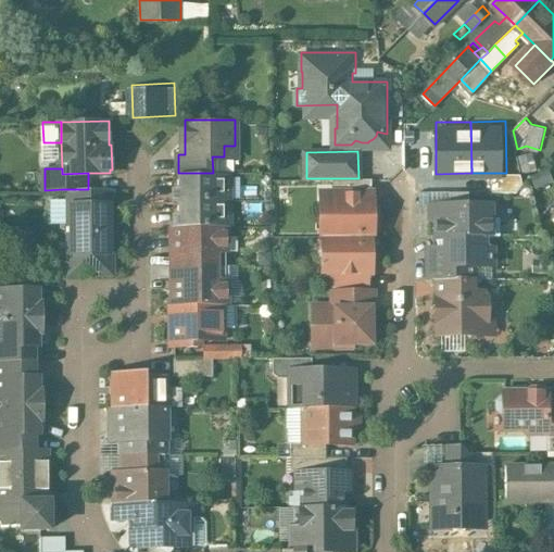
[(213,173),(179,173),(179,187),(173,187),(173,200),(179,200),(179,213),(173,213),(173,225),(227,225),(234,225),(234,172),(216,173),(213,173)]
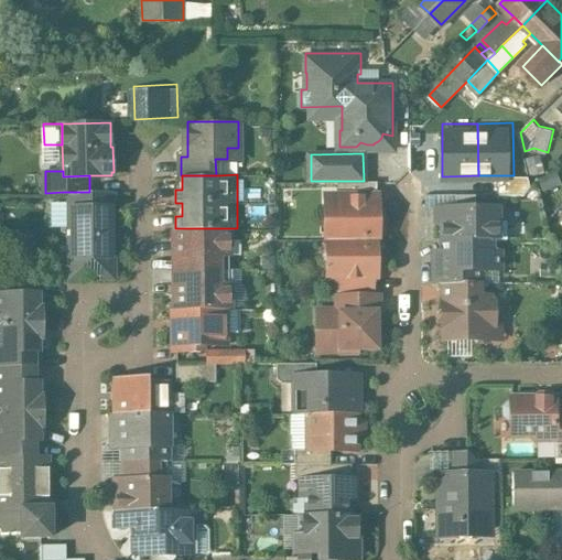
[(364,181),(338,181),(338,194),(377,194),(378,198),(378,181),(364,181)]
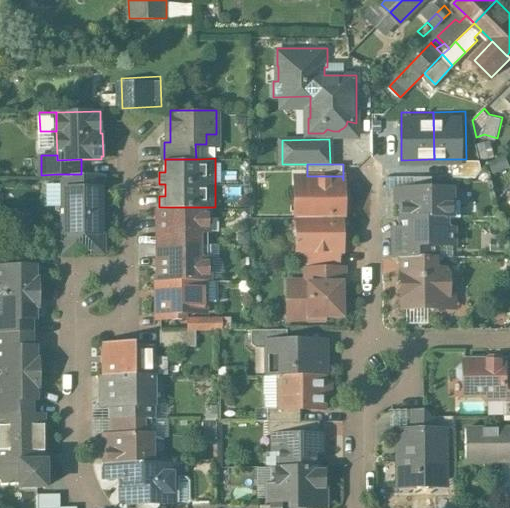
[(103,173),(81,173),(81,174),(65,174),(65,186),(103,186),(103,173)]
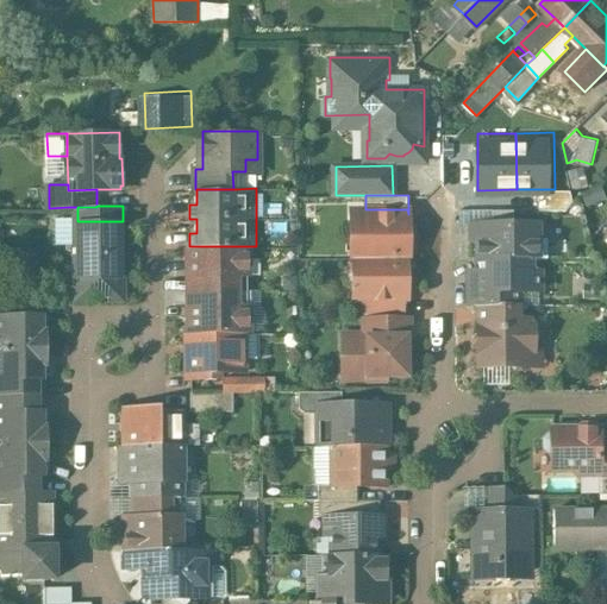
[(514,208),(494,208),(493,222),(514,222),(514,208)]
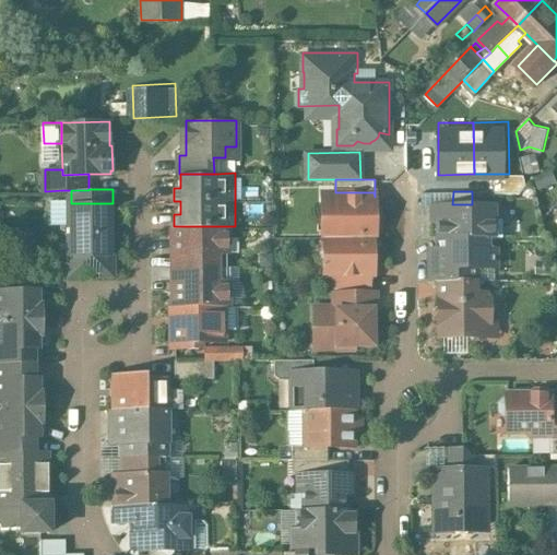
[(374,192),(335,192),(335,214),(324,214),(324,237),(375,236),(375,223),(380,223),(380,204),(374,205),(375,197),(374,192)]
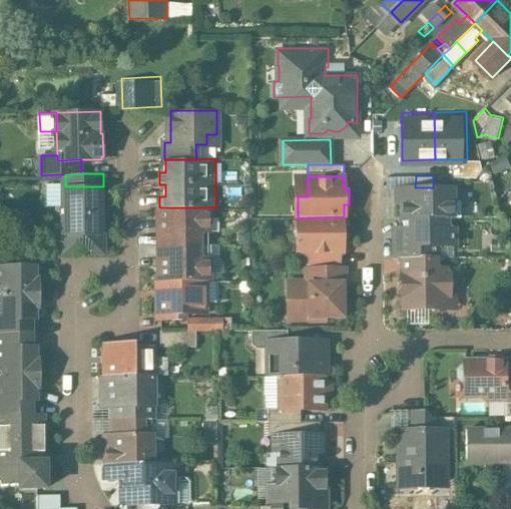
[(103,186),(65,186),(65,234),(75,234),(75,235),(94,234),(103,234),(103,186)]
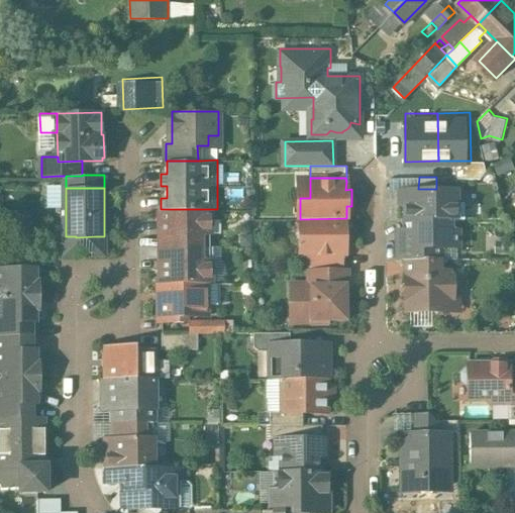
[(418,189),(407,189),(407,217),(449,217),(449,218),(466,217),(466,201),(457,201),(456,189),(436,189),(418,189)]
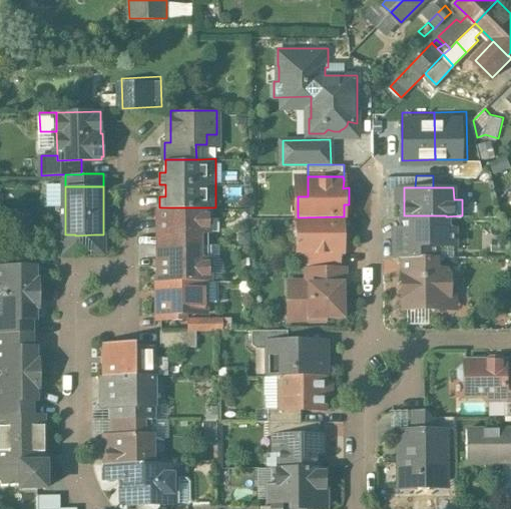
[(209,207),(159,207),(159,231),(173,231),(173,243),(200,243),(200,231),(209,231),(209,207)]
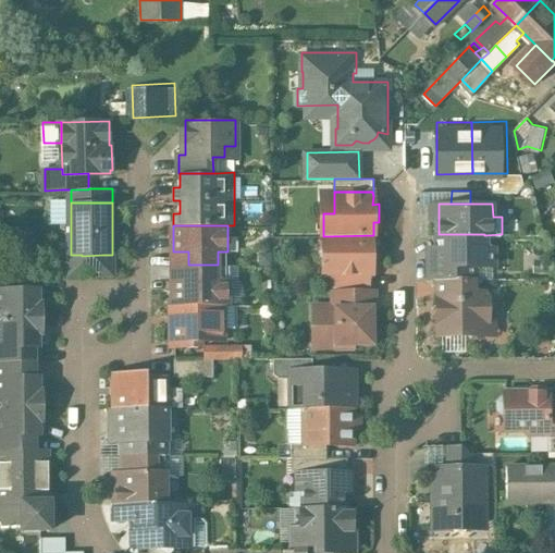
[(484,234),(439,234),(439,259),(439,265),(473,265),(493,265),(493,246),(484,246),(484,235),(484,234)]
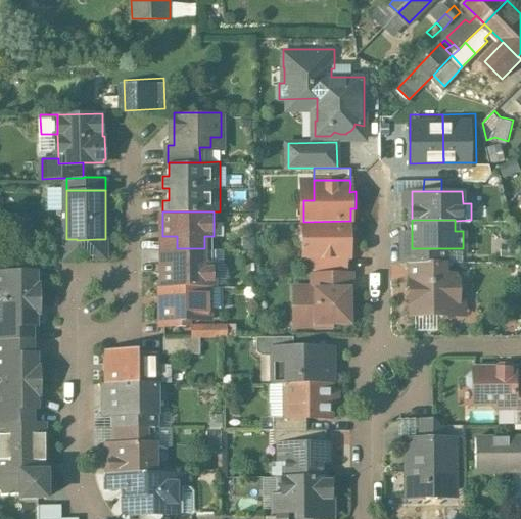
[(350,221),(303,222),(303,230),(296,238),(304,246),(304,255),(314,255),(346,255),(350,255),(350,221)]
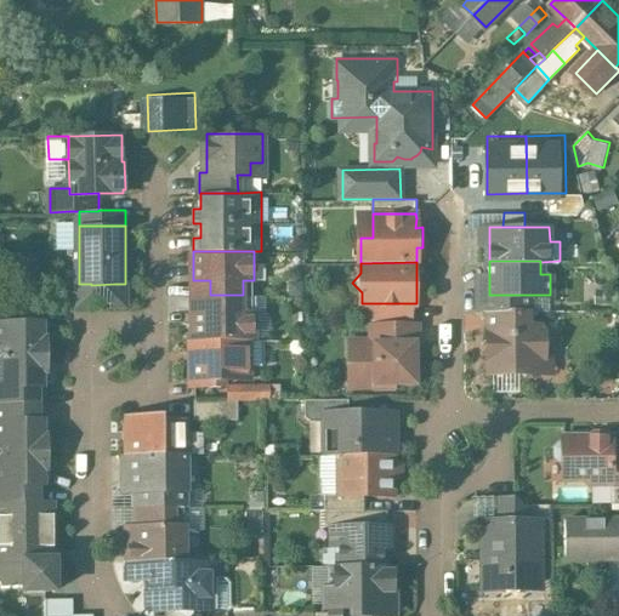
[(91,284),(79,284),(79,303),(91,303),(91,285),(91,284)]
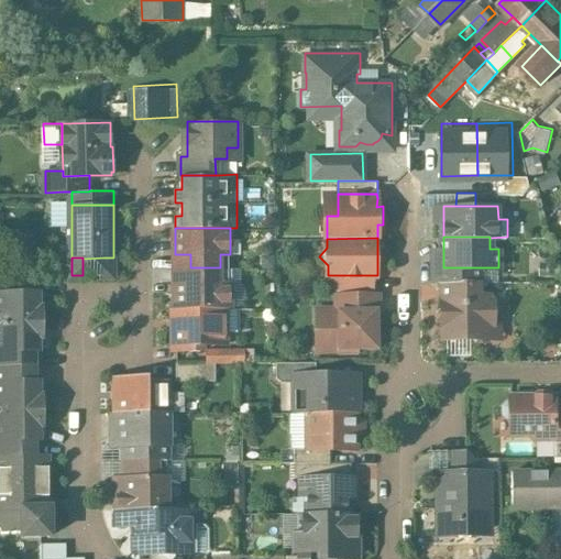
[(113,258),(103,258),(103,275),(113,275),(113,258)]
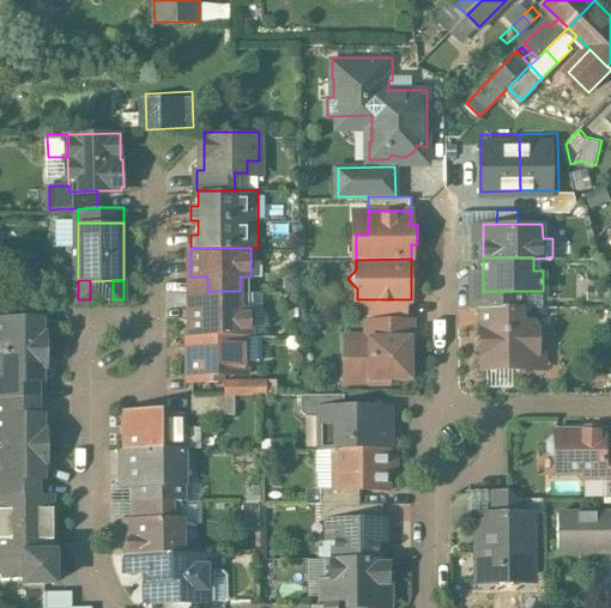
[(521,291),(483,291),(483,285),(473,285),(473,306),(483,306),(483,305),(521,305),(521,291)]
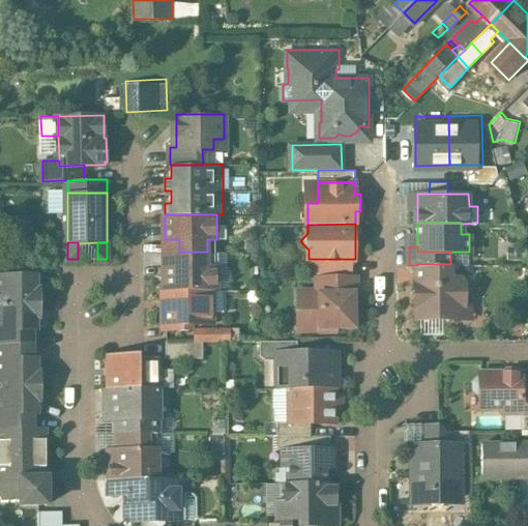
[(207,252),(179,252),(179,264),(166,264),(166,289),(213,289),(216,289),(216,264),(207,264),(207,252)]
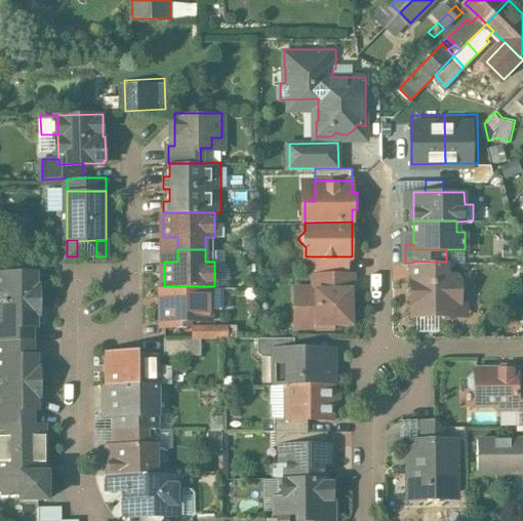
[(33,256),(0,256),(0,270),(33,271),(33,256)]
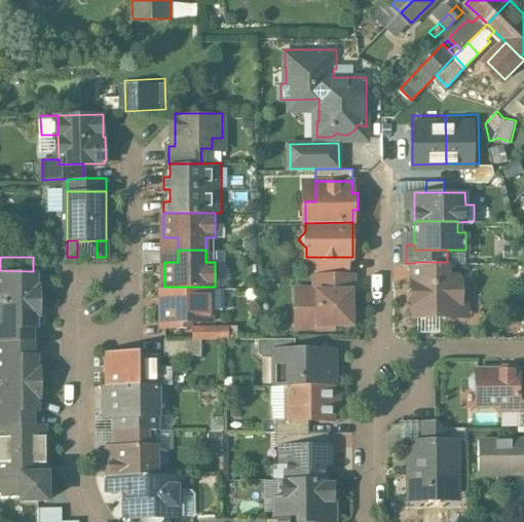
[(348,257),(315,257),(315,271),(316,271),(348,271),(348,257)]
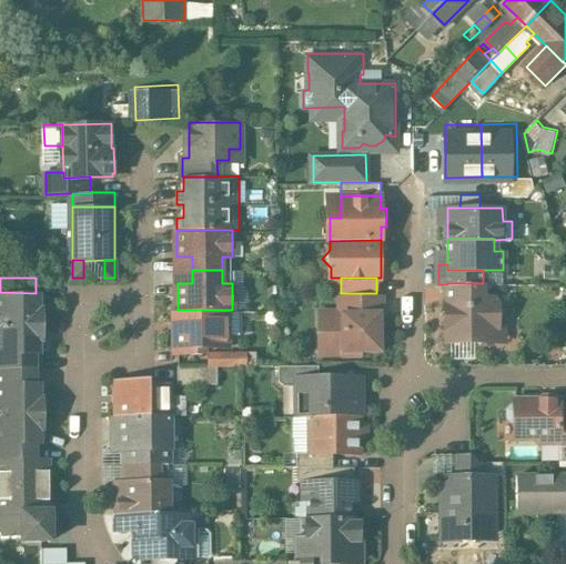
[(483,283),(447,283),(447,284),(447,302),(484,302),(483,283)]
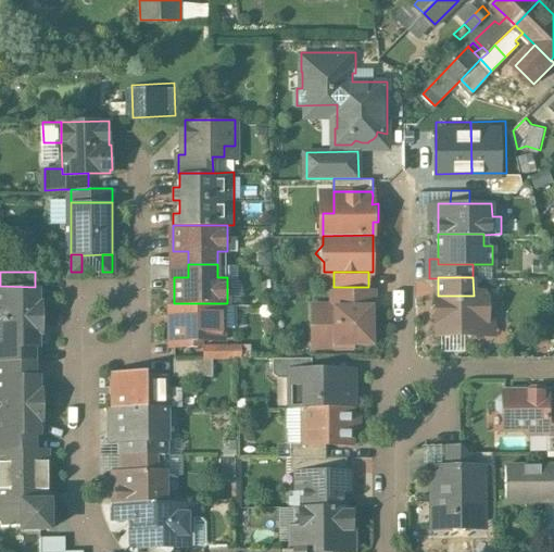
[(0,286),(0,316),(42,316),(43,316),(43,301),(39,301),(39,287),(0,286)]
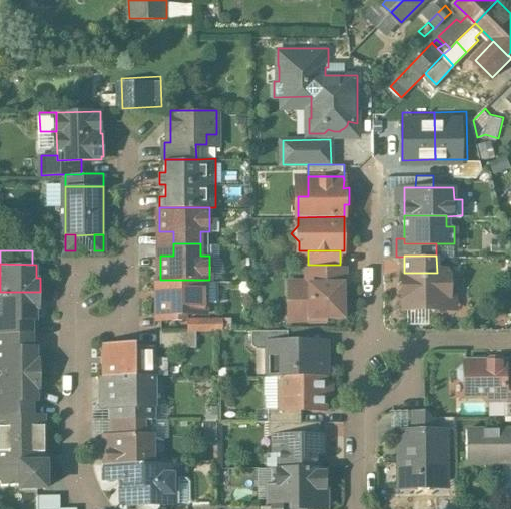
[(344,281),(344,265),(340,265),(309,265),(310,282),(344,281)]
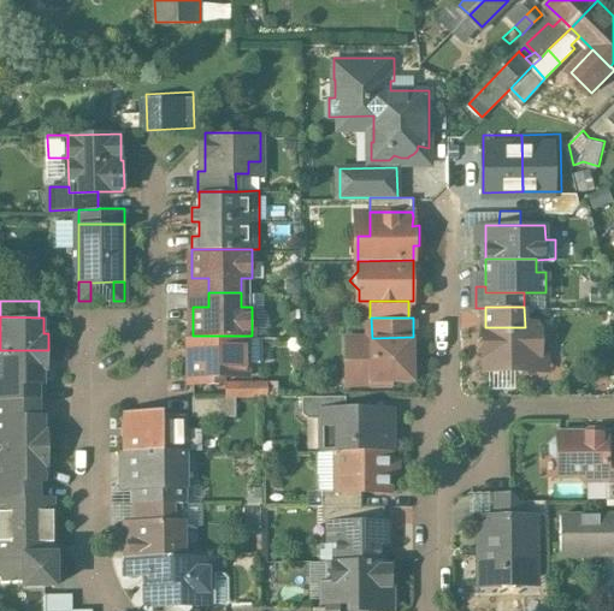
[(485,327),(483,327),(483,356),(485,356),(485,368),(518,368),(521,372),(529,372),(532,368),(535,368),(535,353),(541,353),(541,327),(525,327),(485,327)]
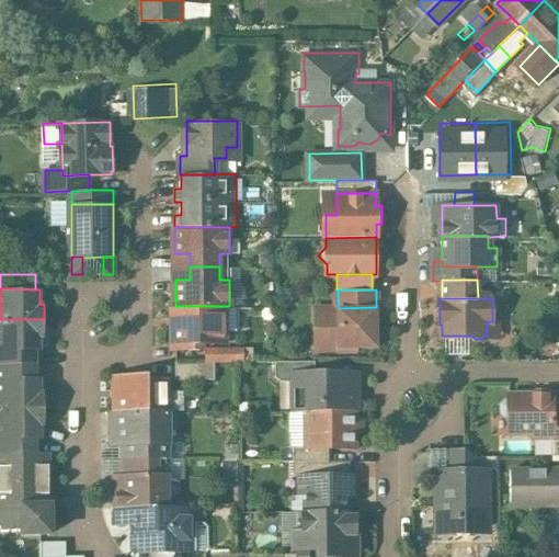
[(226,306),(175,306),(175,348),(203,348),(203,341),(226,341),(226,306)]
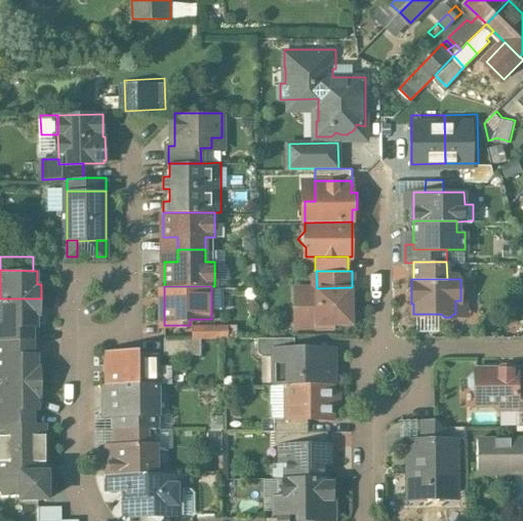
[(317,288),(316,288),(316,292),(296,292),(296,320),(317,320),(317,328),(335,327),(335,323),(353,323),(352,287),(317,288)]
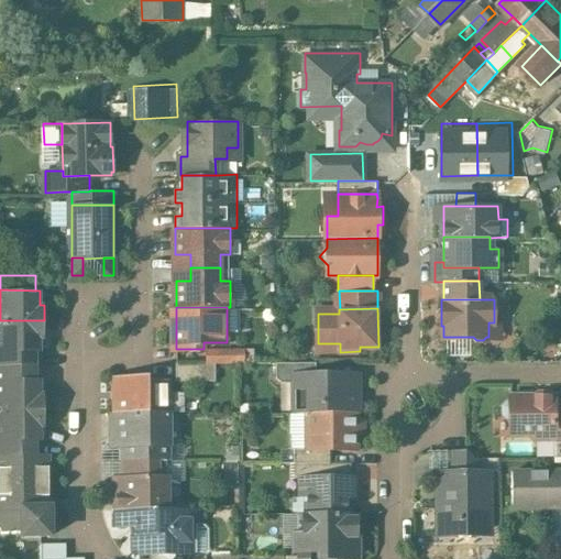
[(44,336),(43,320),(0,320),(0,351),(35,351),(40,351),(40,336),(44,336)]
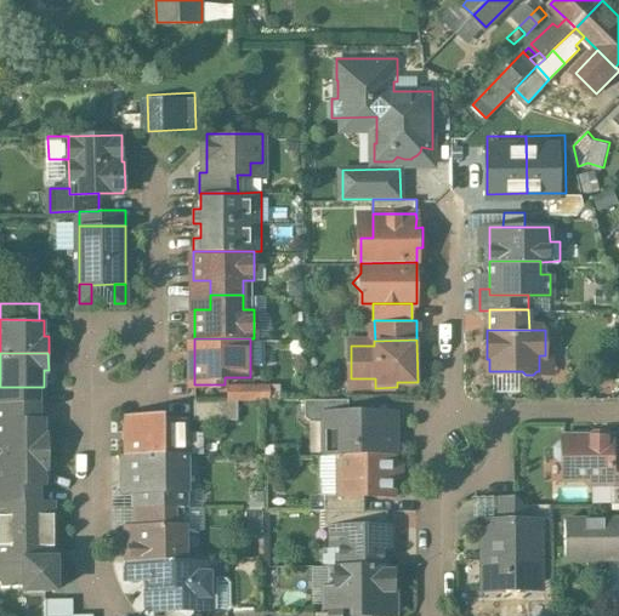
[(268,383),(230,383),(230,399),(239,399),(268,398),(268,383)]
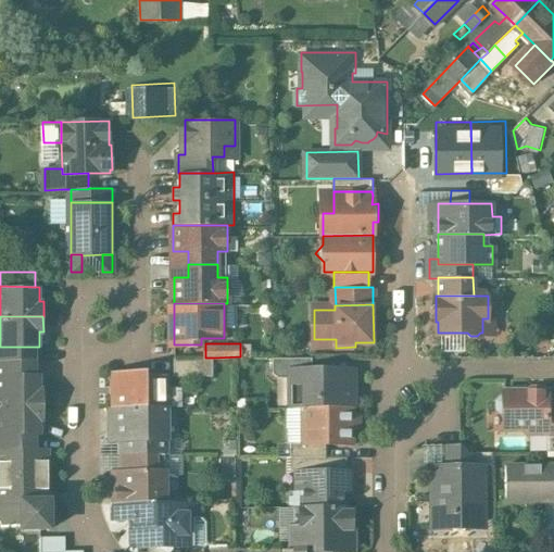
[(0,360),(35,361),(35,347),(0,347),(0,360)]
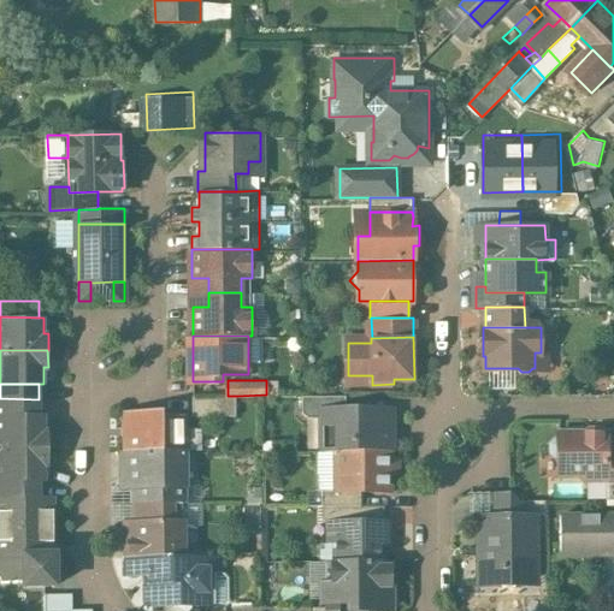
[(347,395),(303,395),(303,411),(310,416),(323,416),(323,409),(347,409),(347,395)]
